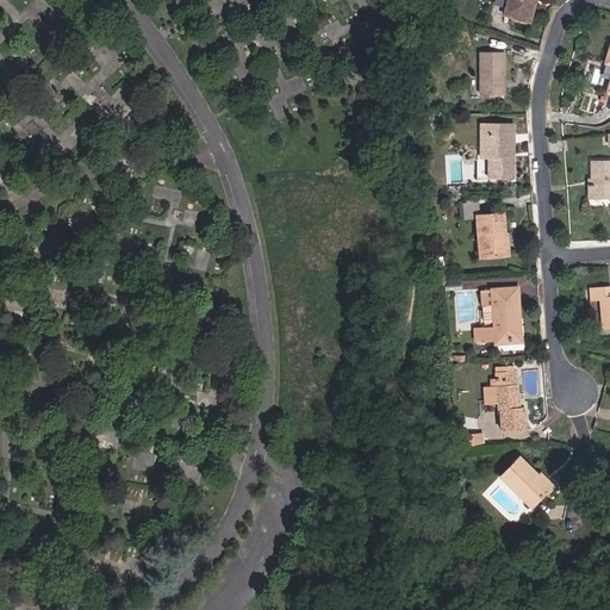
[(530,22),(535,0),(508,0),(505,14),(530,22)]
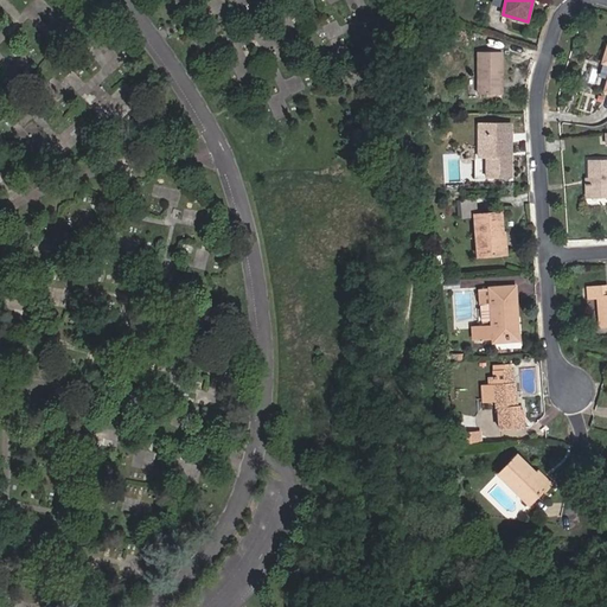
[(503,94),(502,52),(478,52),(479,94),(503,94)]
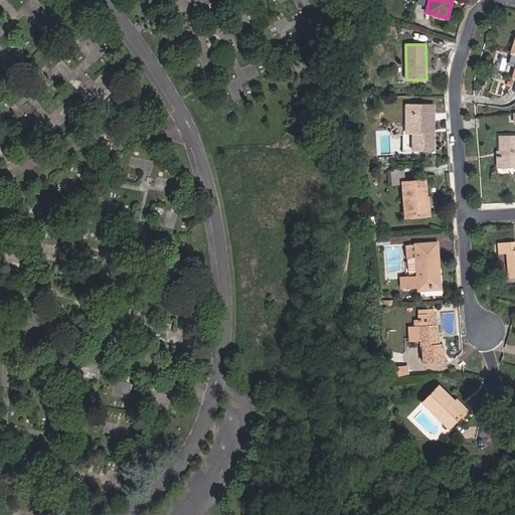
[(434,150),(434,113),(406,113),(406,133),(412,133),(412,150),(434,150)]
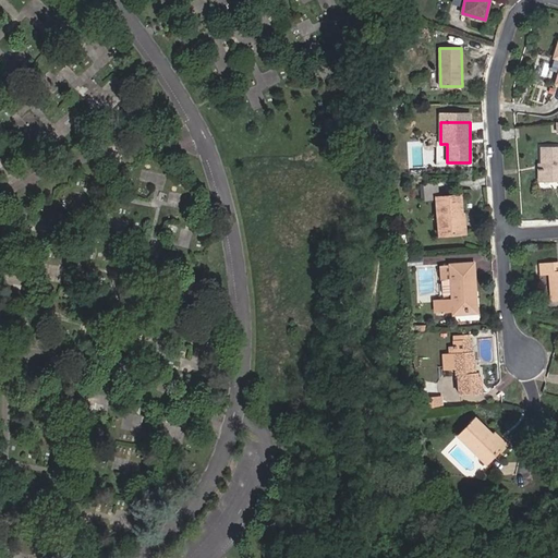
[(557,146),(542,147),(542,164),(538,164),(538,182),(557,181),(557,146)]
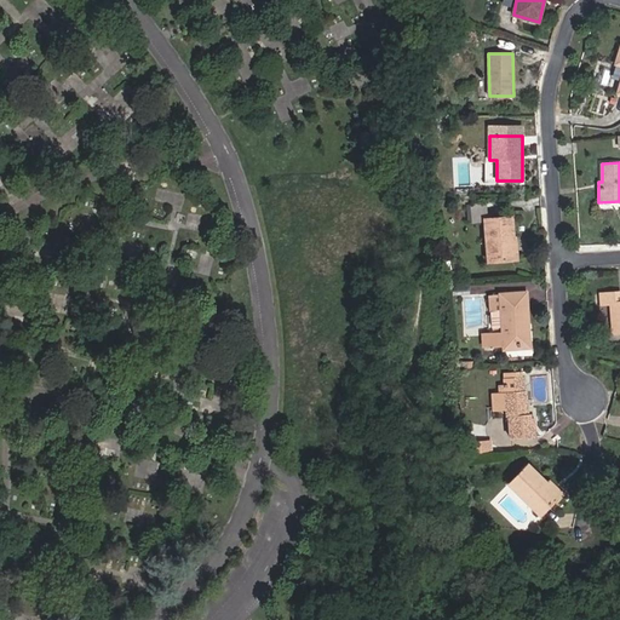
[(466,264),(488,262),(514,259),(512,237),(514,237),(512,217),(486,219),(487,246),(465,248),(466,264)]
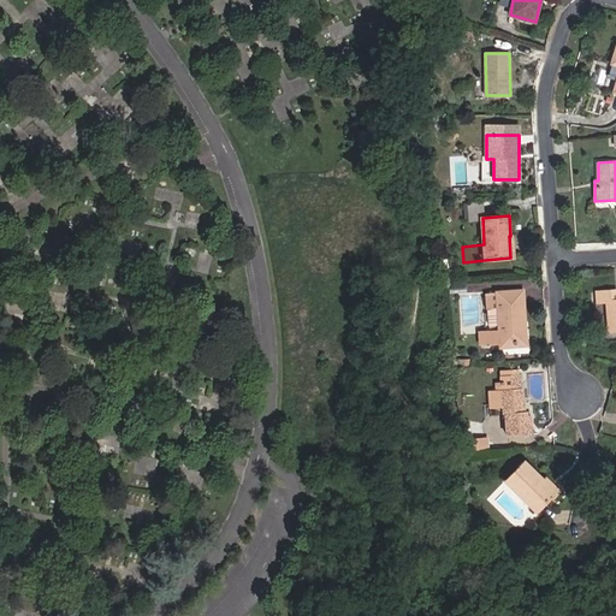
[(615,290),(598,292),(598,302),(606,302),(609,331),(615,330),(615,290)]
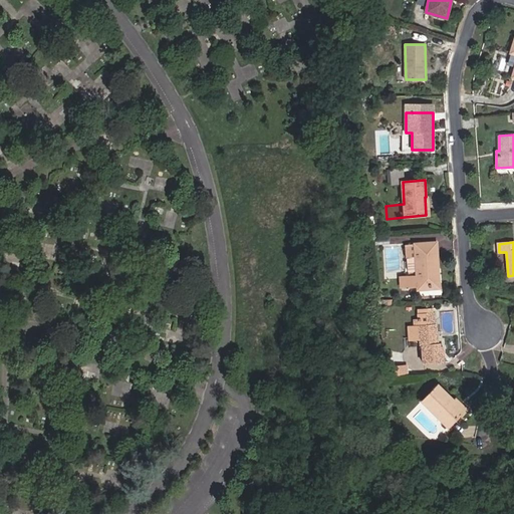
[(415,244),(416,257),(417,271),(417,275),(412,276),(401,276),(402,290),(418,289),(437,287),(436,269),(438,269),(436,243),(415,244)]
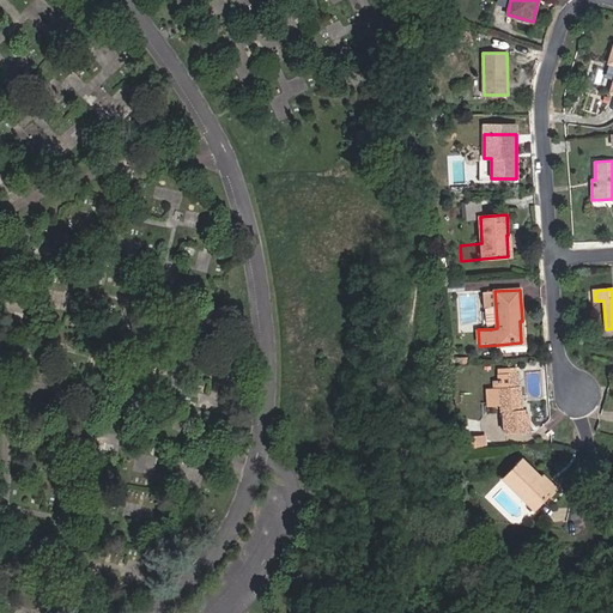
[(486,308),(486,325),(490,325),(497,323),(496,307),(486,308)]
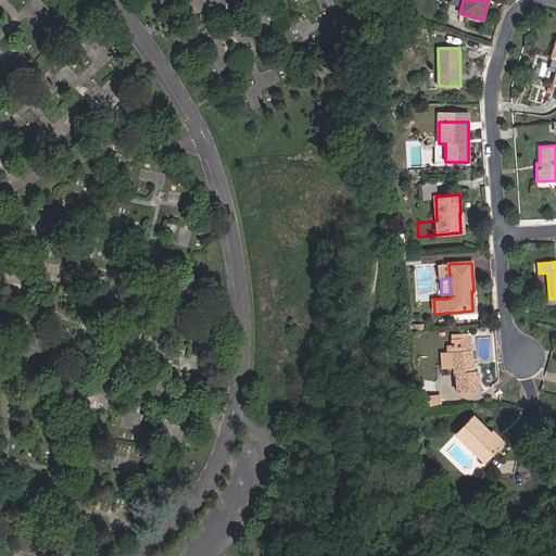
[(476,373),(472,373),(470,339),(470,333),(452,335),(453,340),(453,346),(449,346),(449,353),(444,353),(446,367),(454,366),(455,373),(457,373),(458,392),(480,391),(479,377),(476,377),(476,373)]
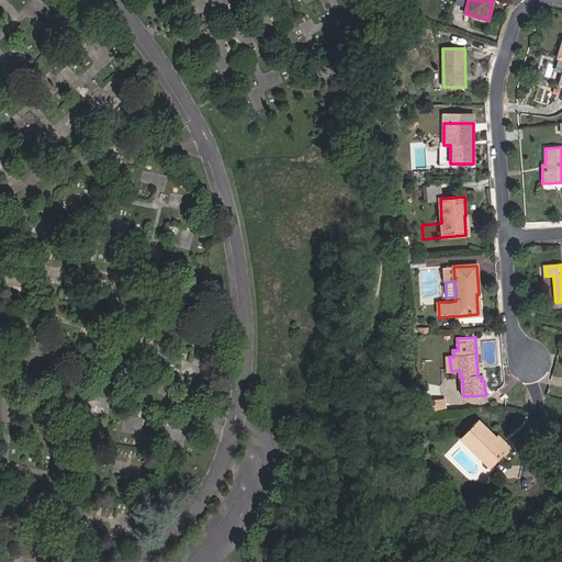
[(447,409),(446,400),(427,401),(427,394),(420,395),(422,412),(447,409)]
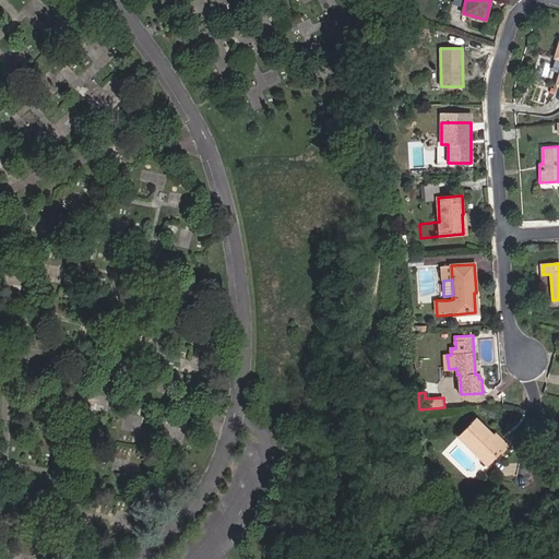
[(503,448),(492,437),(494,436),(477,419),(459,437),(487,464),(503,448)]
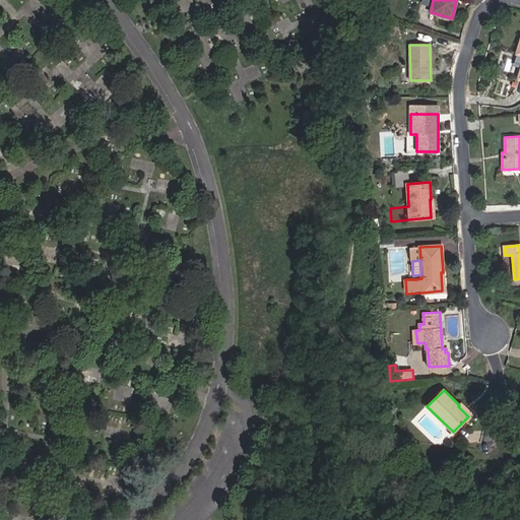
[(471,413),(461,403),(459,405),(458,406),(468,416),(471,413)]
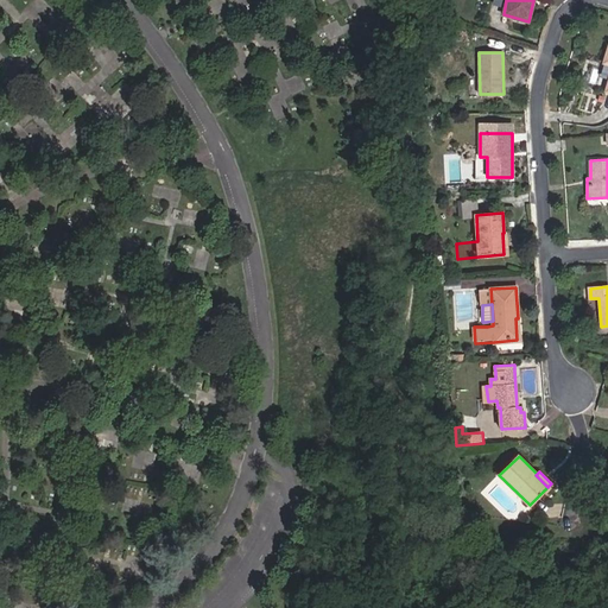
All buildings are outlined.
